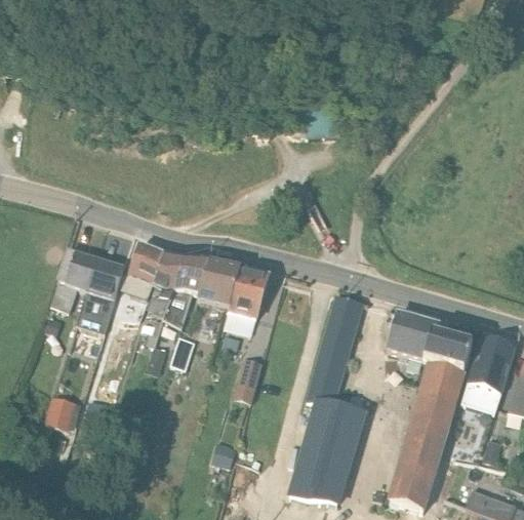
[(305,137),(330,136),(328,107),(305,109),(305,137)]
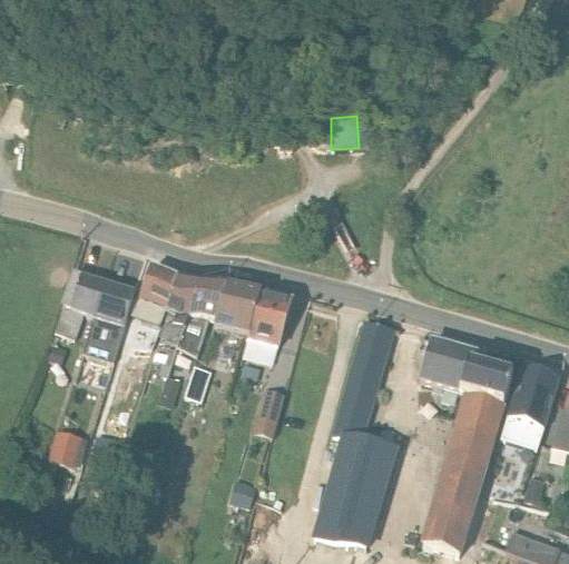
[(160,322),(177,267),(159,261),(157,267),(149,265),(149,264),(148,264),(138,297),(133,296),(127,312),(160,322)]
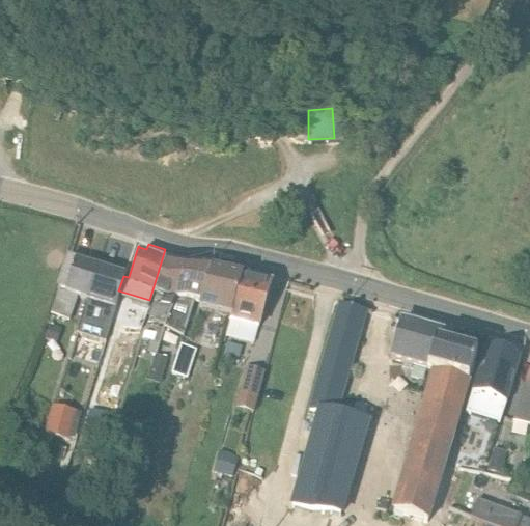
[(165,248),(165,249),(149,300),(147,307),(150,308),(147,316),(166,322),(186,254),(165,248)]
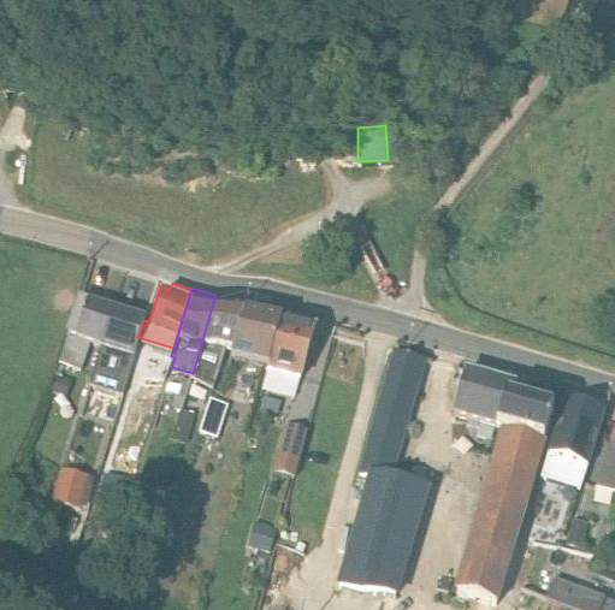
[(112,301),(81,292),(66,330),(69,331),(59,359),(81,366),(90,337),(99,341),(112,301)]
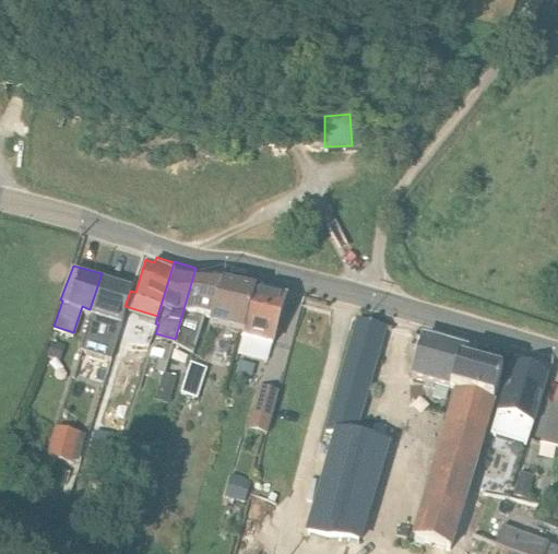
[(222,275),(196,268),(175,339),(173,344),(192,350),(203,311),(211,314),(222,275)]
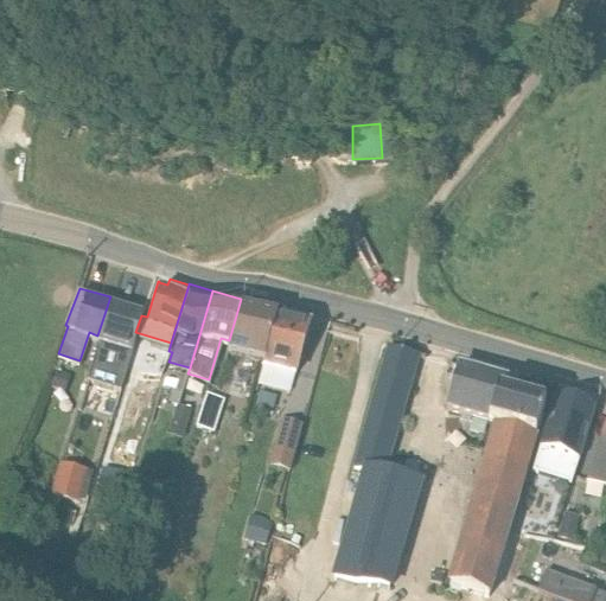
[(144,307),(110,296),(97,336),(88,373),(119,383),(135,332),(141,315),(144,307)]
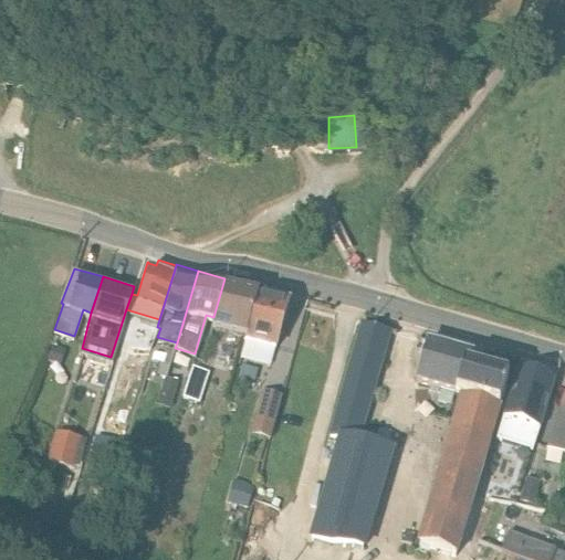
[(259,288),(225,278),(213,317),(212,321),(247,331),(259,288)]
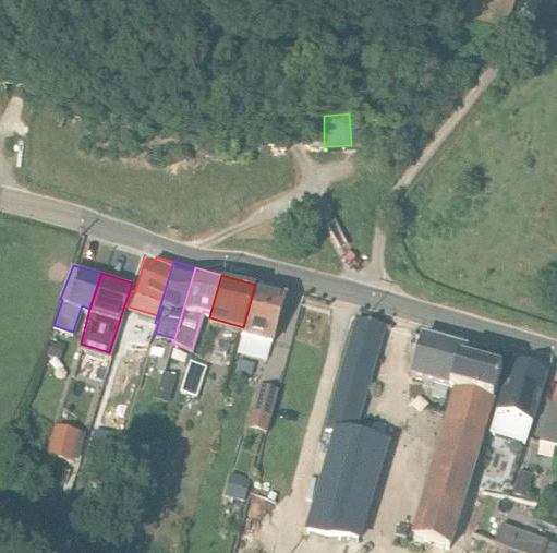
[(286,292),(255,285),(243,327),(241,332),(270,340),(271,340),(286,292)]
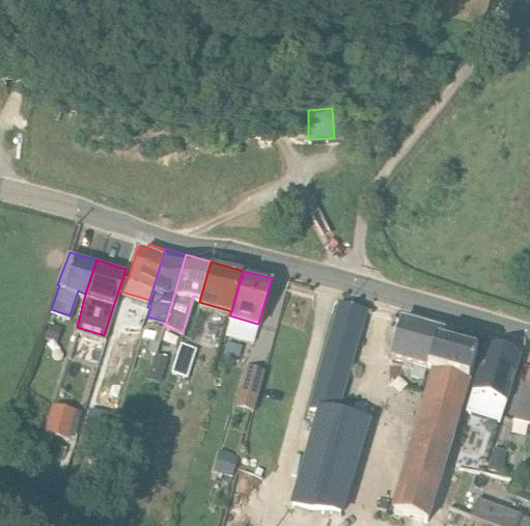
[(317,406),(289,497),(343,514),(371,418),(337,408),(366,308),(340,300),(310,403),(317,406)]
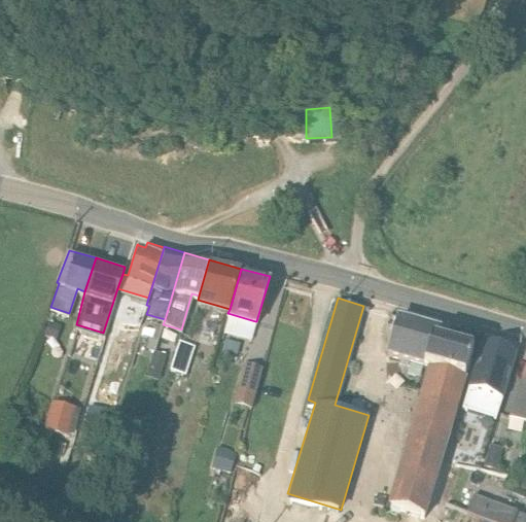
[(255,321),(228,313),(223,328),(251,336),(255,321)]
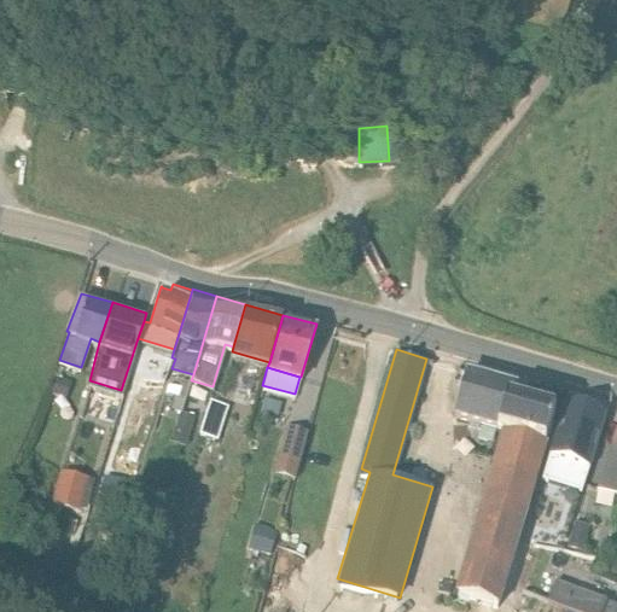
[(525,388),(467,369),(454,415),(501,430),(455,590),(499,604),(554,411),(522,401),(525,388)]
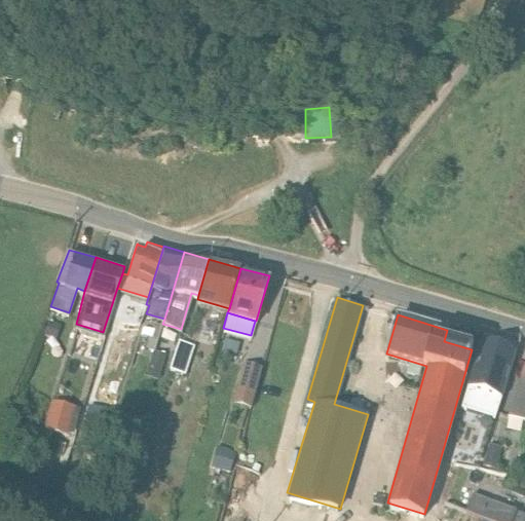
[(62,322),(48,318),(43,333),(57,336),(62,322)]
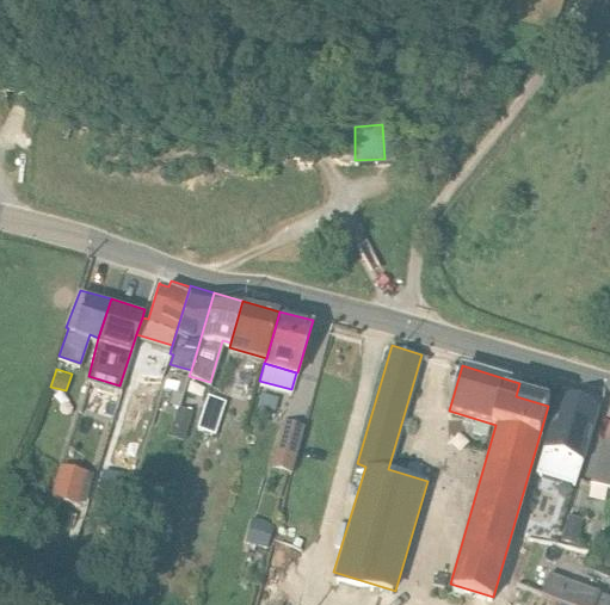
[(189,375),(180,372),(177,380),(167,376),(164,387),(174,390),(170,403),(179,406),(189,375)]
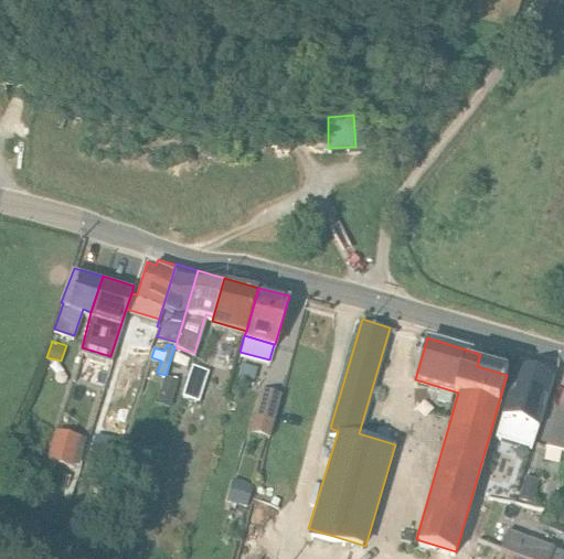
[(210,367),(193,362),(182,397),(200,401),(210,367)]
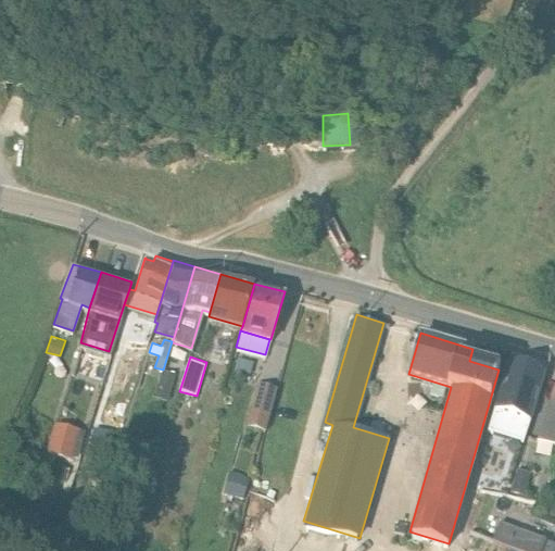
[(522,441),(545,370),(511,359),(488,430),(522,441)]
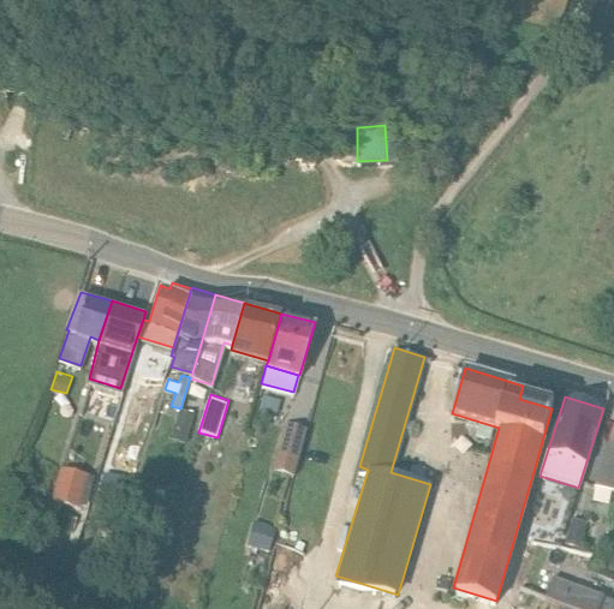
[(194,412),(180,410),(172,440),(185,442),(194,412)]
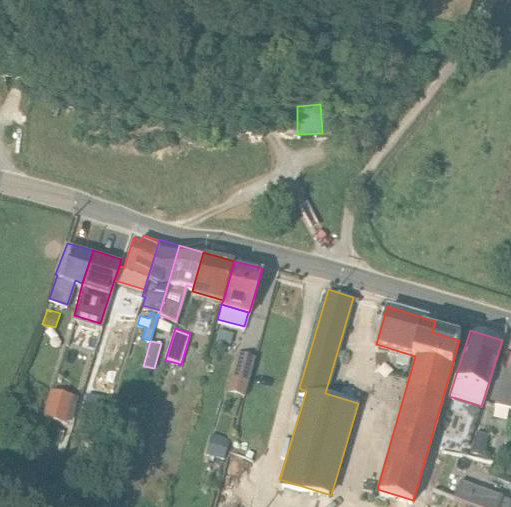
[(255,353),(237,348),(227,388),(245,392),(255,353)]
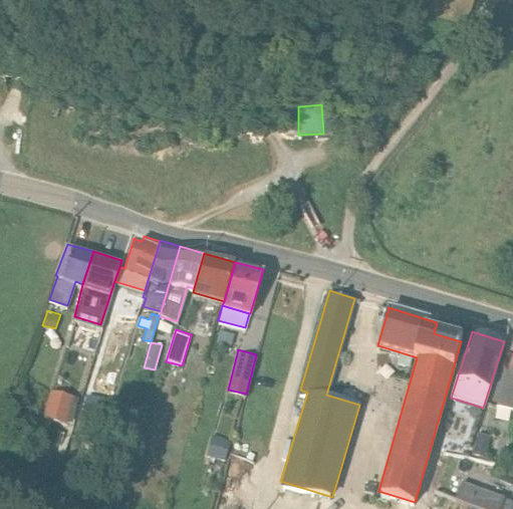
[(512,358),(497,405),(512,408),(512,358)]
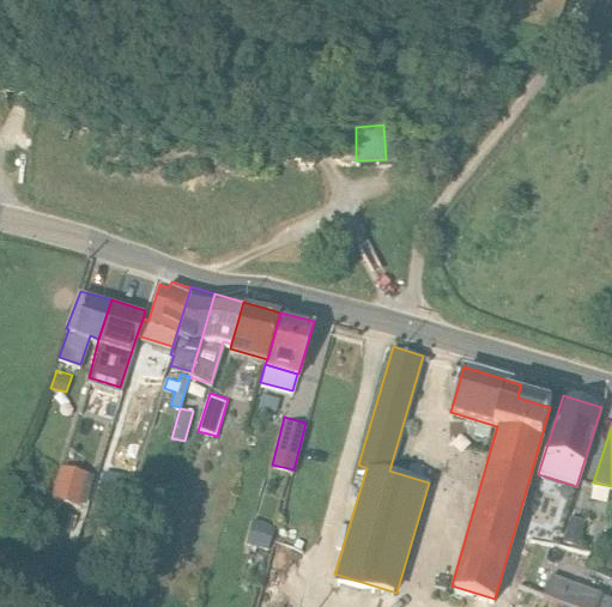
[(95,473),(60,463),(50,495),(86,504),(95,473)]
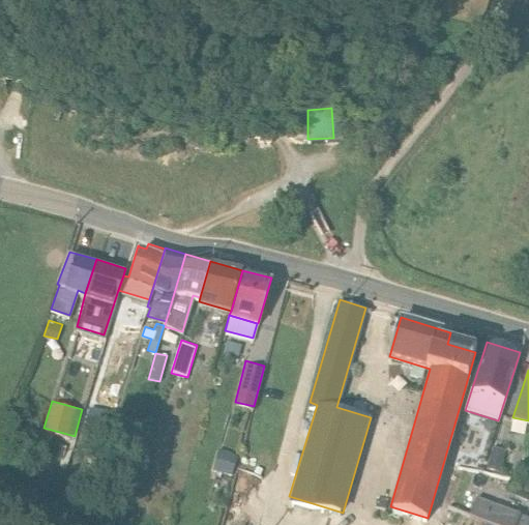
[(313,406),(312,405),(310,405),(309,405),(306,406),(305,407),(305,409),(306,411),(307,412),(309,413),(311,413),(313,412),(314,411),(314,409),(314,407),(313,406)]
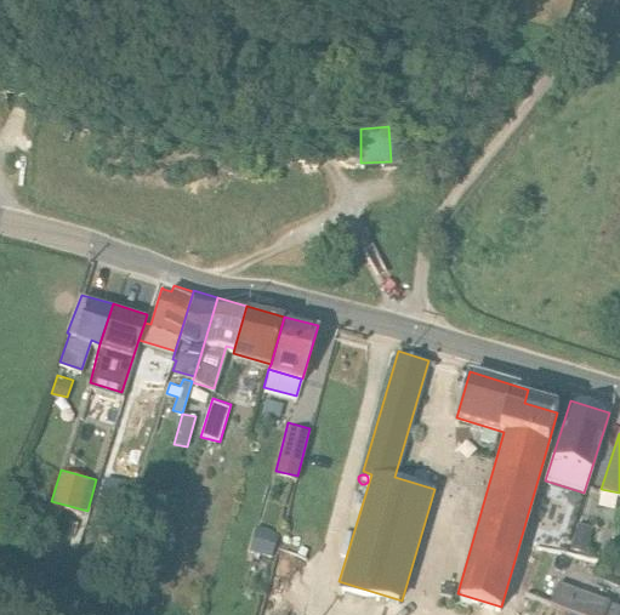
[(593,524),(576,519),(568,546),(587,550),(593,524)]
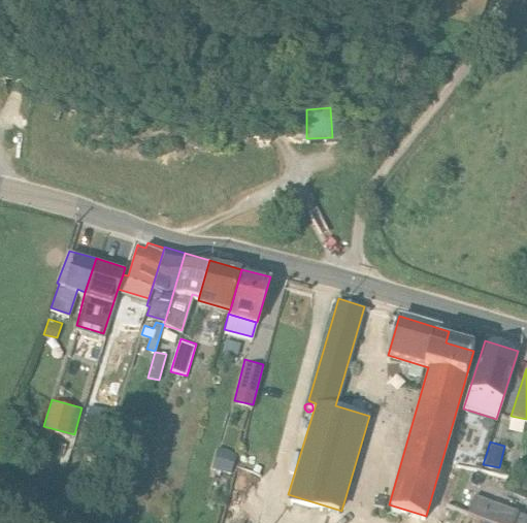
[(236,450),(217,445),(211,466),(230,471),(236,450)]
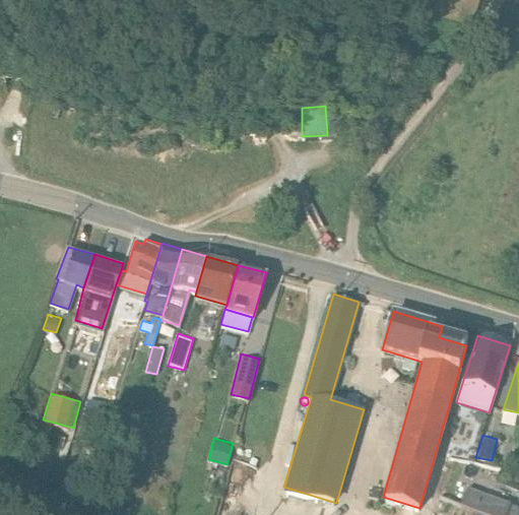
[(518,504),(466,485),(460,503),(491,514),(518,514),(518,504)]
